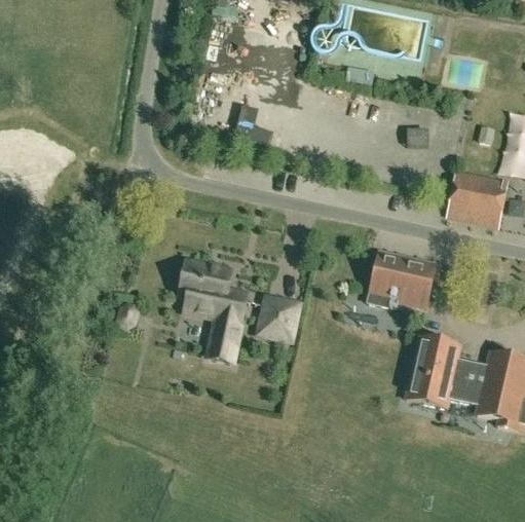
[(346,78),(371,83),(374,70),(348,66),(346,78)]
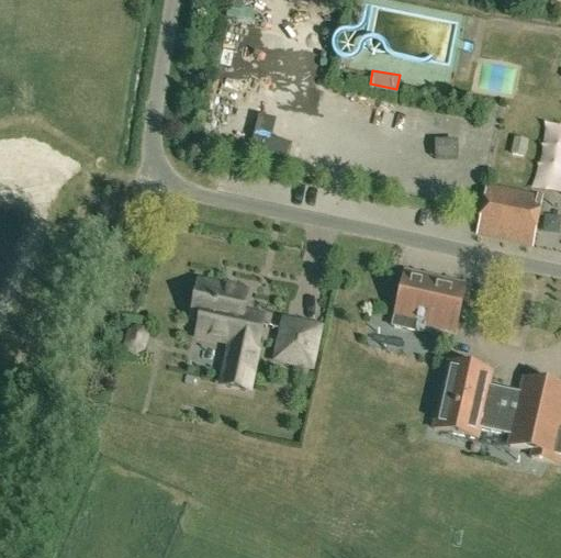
[(534,242),(543,192),(486,181),(478,231),(534,242)]
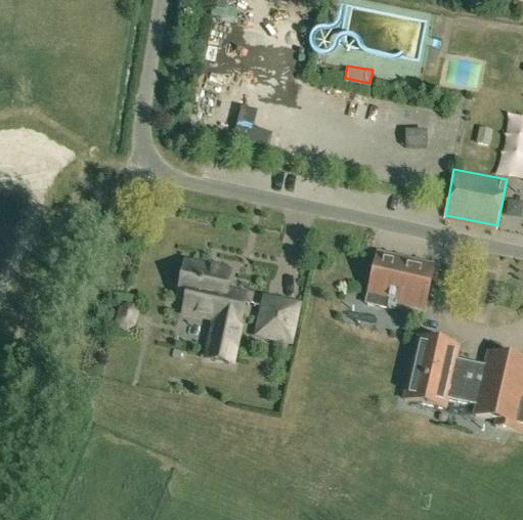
[(435,264),(378,251),(366,301),(393,307),(394,300),(425,307),(435,264)]
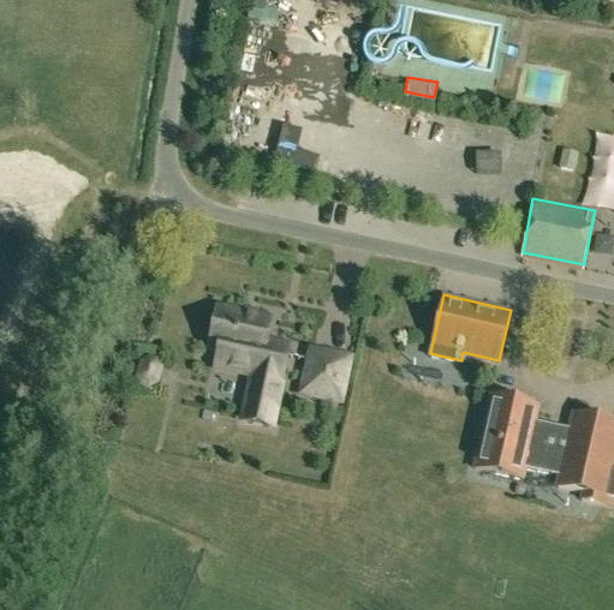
[(220,305),(212,345),(221,347),(218,364),(254,371),(248,399),(244,414),(274,422),(278,406),(284,378),(281,378),(287,351),(264,346),(267,334),(272,317),(220,305)]
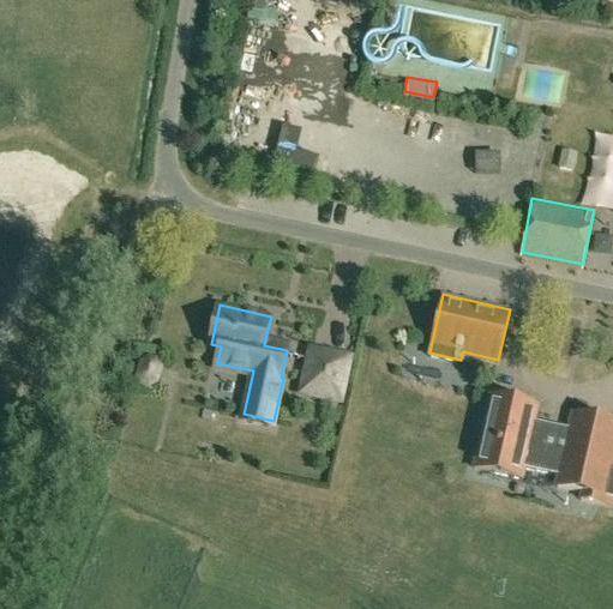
[(338,398),(348,356),(312,349),(304,391),(338,398)]
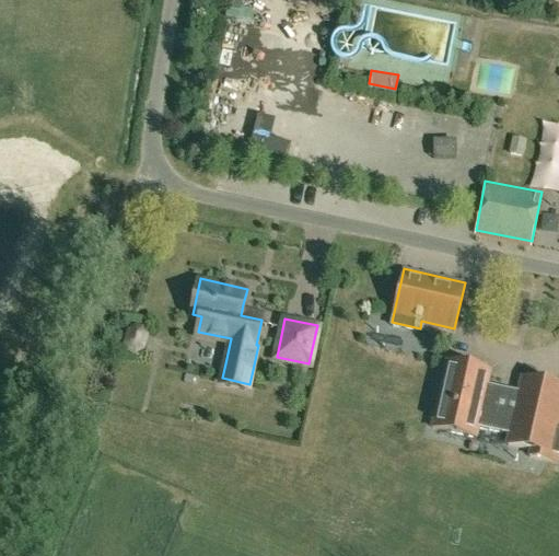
[(130,326),(125,342),(129,349),(138,351),(146,348),(150,333),(146,325),(138,322),(130,326)]
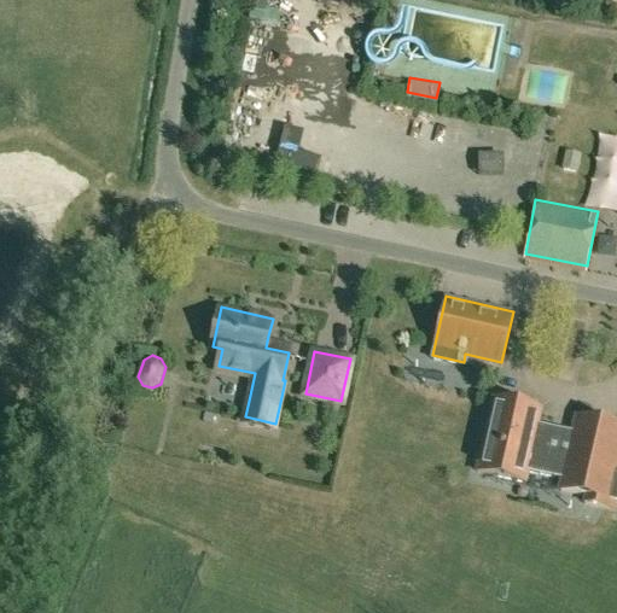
[(549,425),(536,422),(540,404),(495,395),(479,468),(524,478),(527,467),(563,474),(560,486),(586,492),(585,498),(616,505),(616,456),(616,420),(576,412),(574,427),(551,422),(549,425)]
